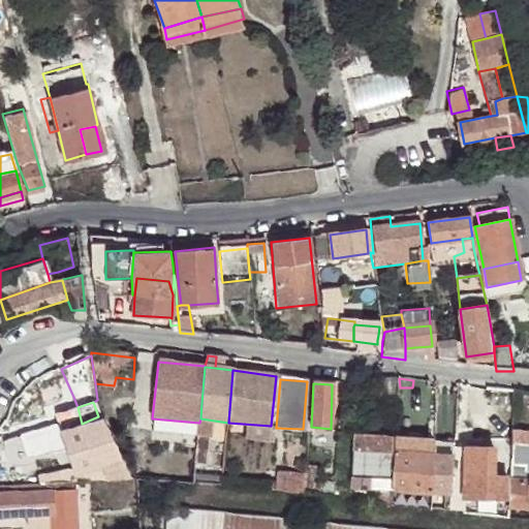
[(10,412),(2,424),(0,425),(0,435),(21,430),(17,417),(10,412)]
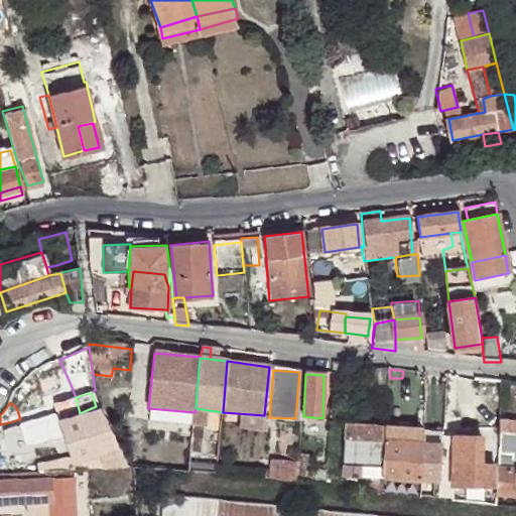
[(96,440),(103,462),(124,460),(98,405),(96,406),(80,413),(87,434),(93,433),(96,440)]
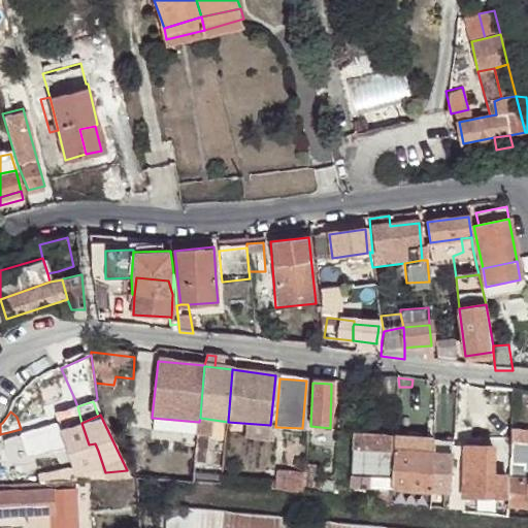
[(213,424),(199,422),(198,434),(212,436),(213,424)]
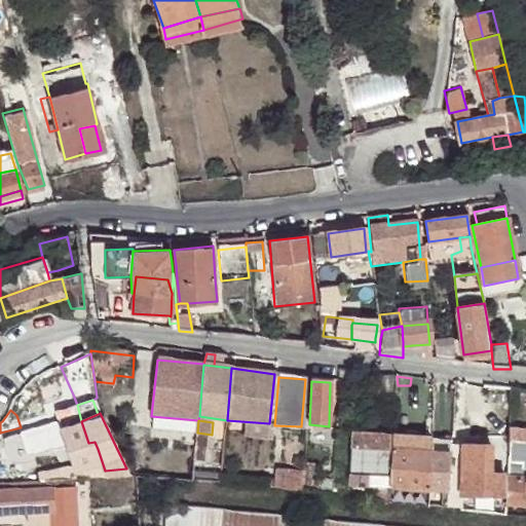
[(269,423),(227,420),(224,436),(266,441),(269,423)]
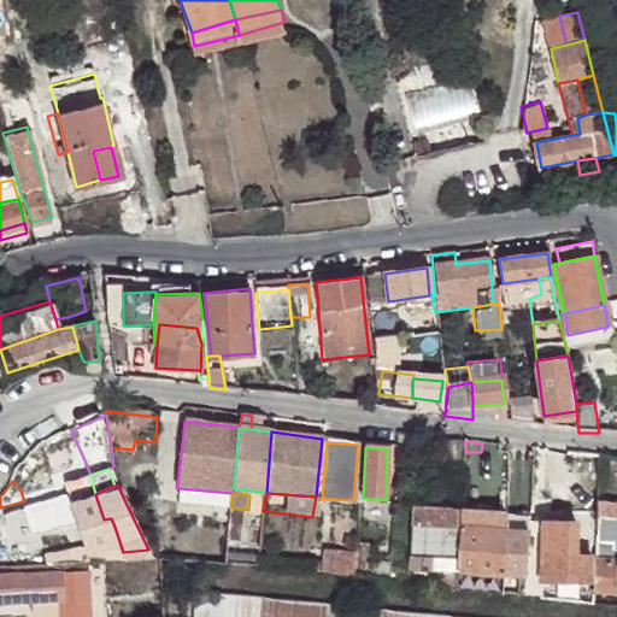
[(71,500),(78,527),(98,521),(104,519),(95,494),(71,500)]
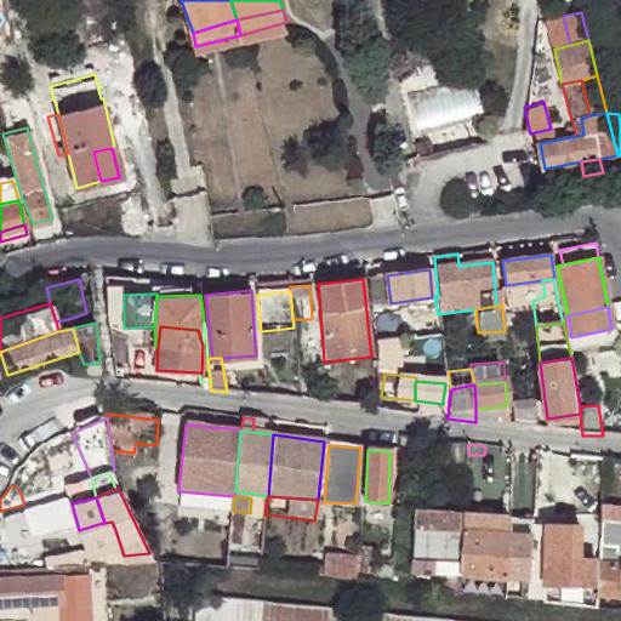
[(620,506),(600,506),(598,565),(611,565),(615,524),(620,523),(620,506)]
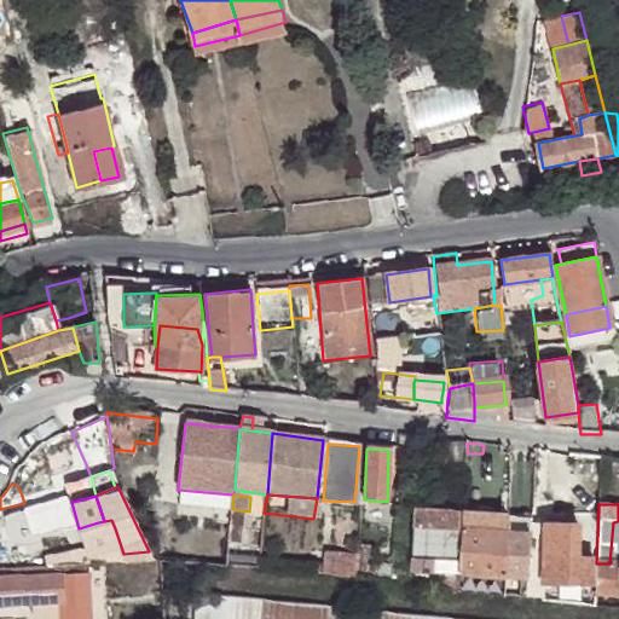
[(0,515),(10,545),(32,541),(22,509),(0,515)]
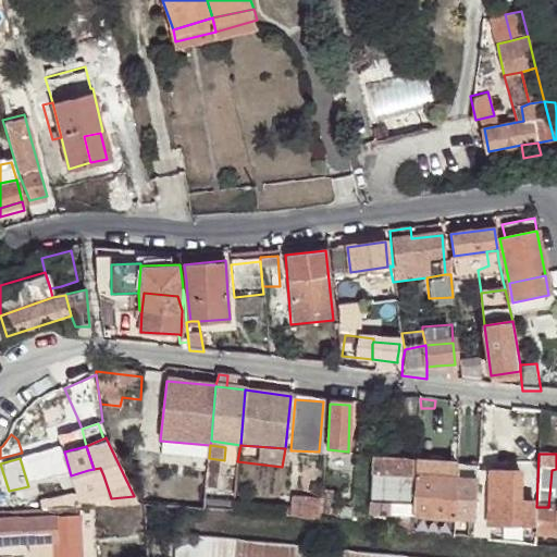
[(376,460),(375,475),(410,479),(410,463),(376,460)]
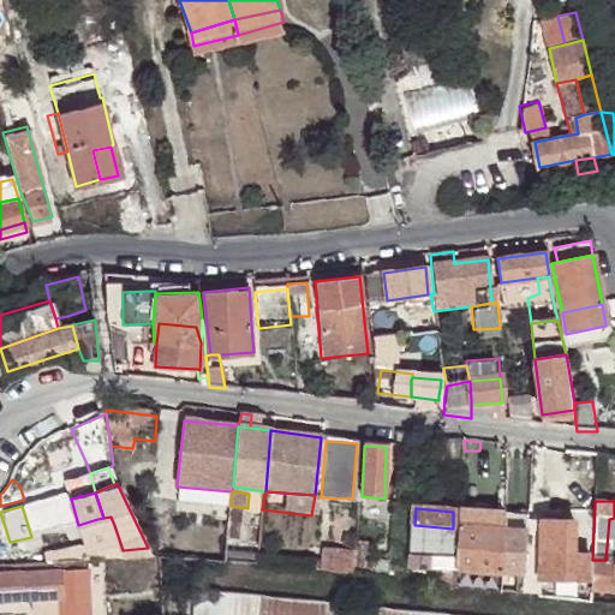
[(496,514),(459,511),(459,525),(496,529),(496,514)]
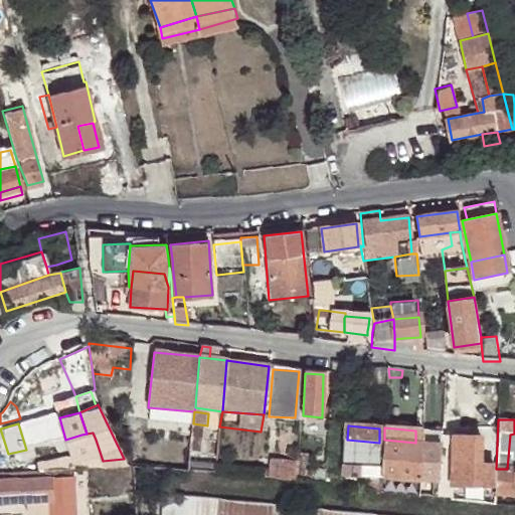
[(442,439),(442,432),(422,431),(421,442),(442,444),(442,439)]
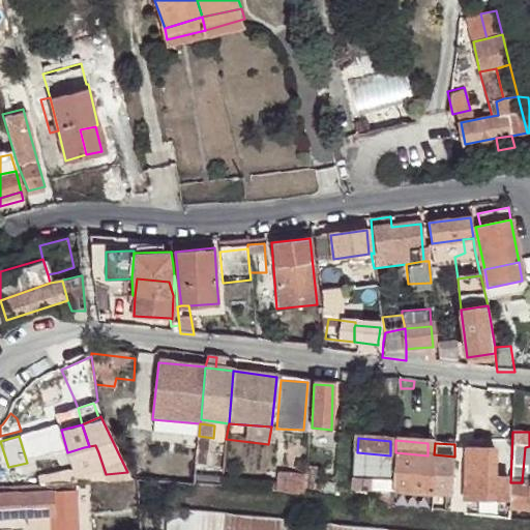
[(89,446),(84,447),(88,455),(98,452),(95,445),(89,446)]
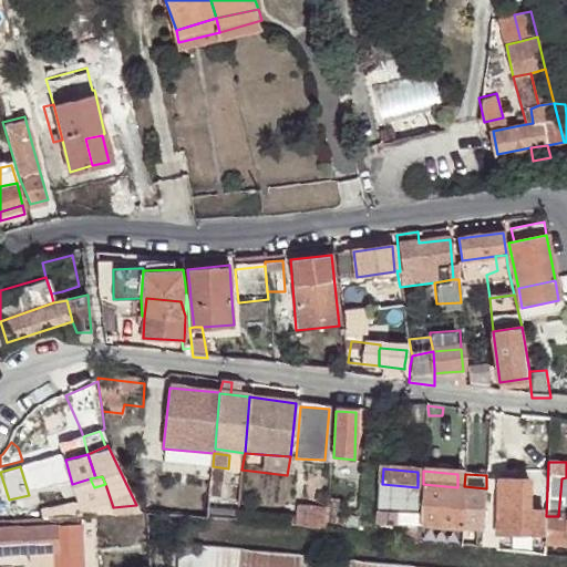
[(81,513),(115,512),(113,507),(105,484),(94,487),(90,478),(72,484),(75,501),(81,513)]
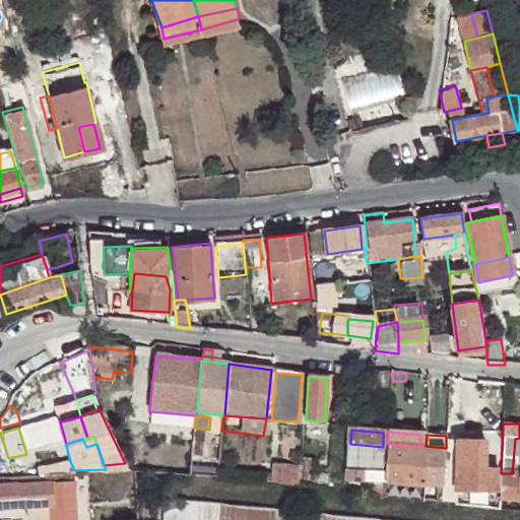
[(460,441),(460,444),(459,467),(485,469),(486,443),(460,441)]
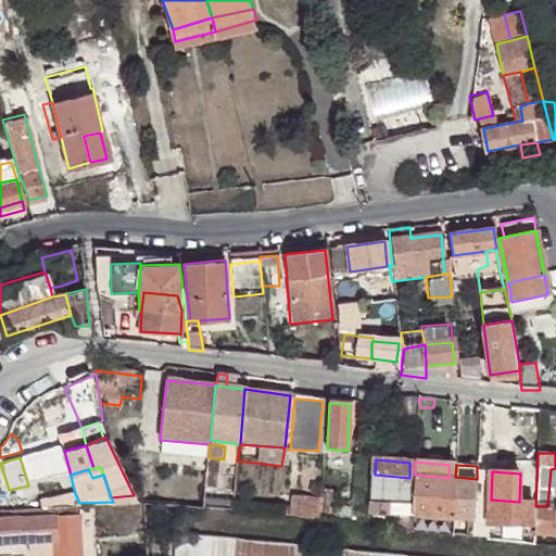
[(492,475),(477,474),(477,479),(472,510),(482,510),(487,512),(489,500),(491,500),(492,475)]
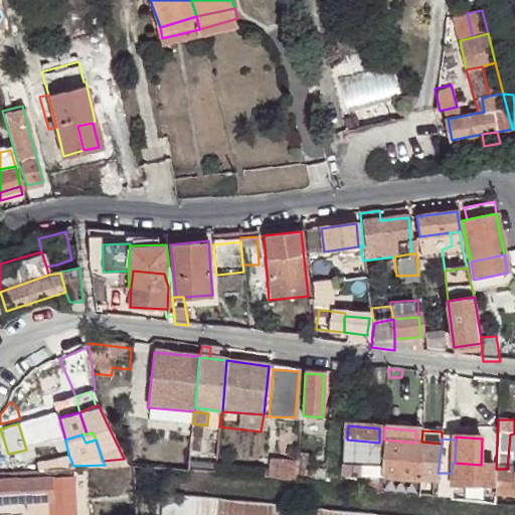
[(379,443),(347,440),(345,461),(378,465),(379,443)]
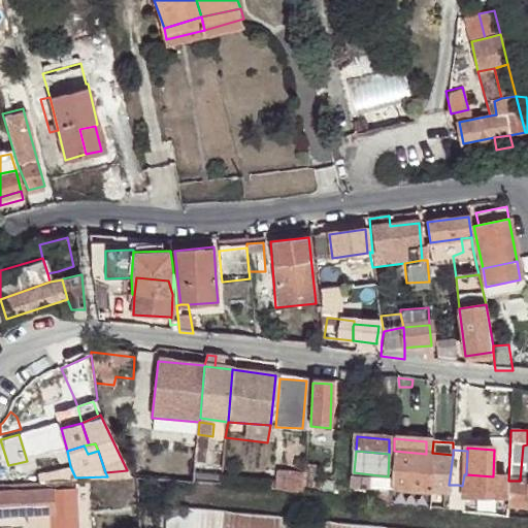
[(429,489),(432,453),(426,454),(394,451),(392,491),(428,493),(429,489)]
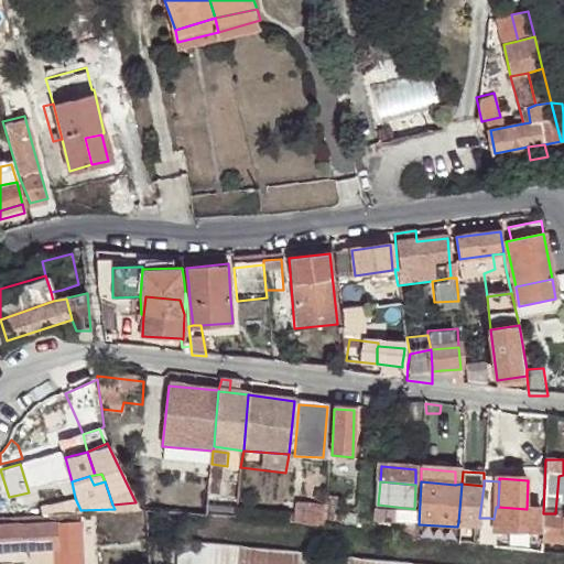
[(239,484),(237,500),(256,502),(257,486),(239,484)]
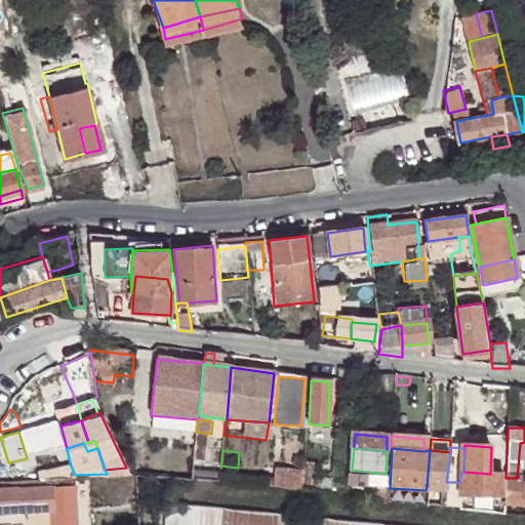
[(450,452),(430,450),(427,486),(447,488),(446,482),(450,452)]
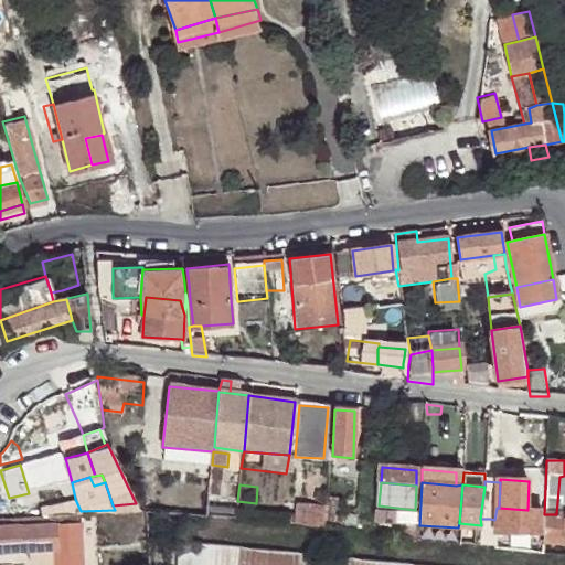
[(41,514),(42,514),(75,512),(81,511),(75,499),(45,504),(36,507),(36,515),(41,514)]
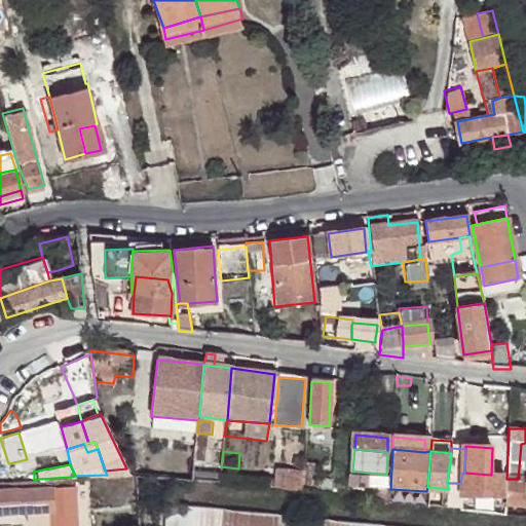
[(248,485),(249,479),(249,475),(226,473),(225,483),(248,485)]
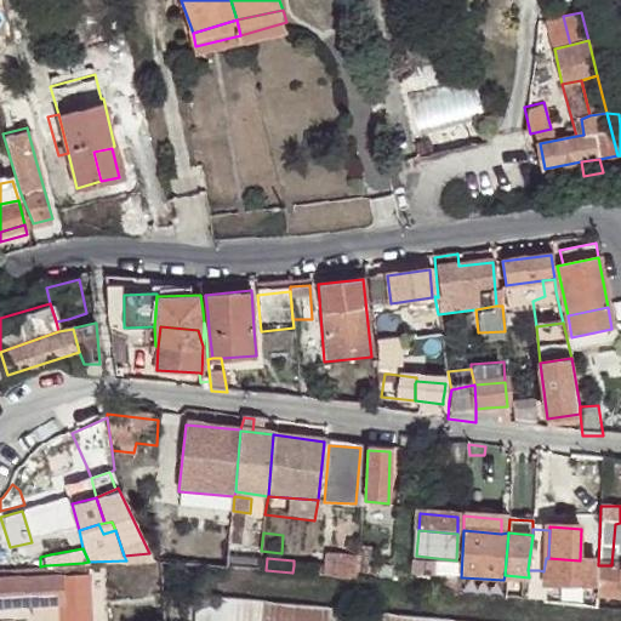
[(546,558),(543,571),(543,584),(592,586),(592,562),(580,560),(548,558),(546,558)]
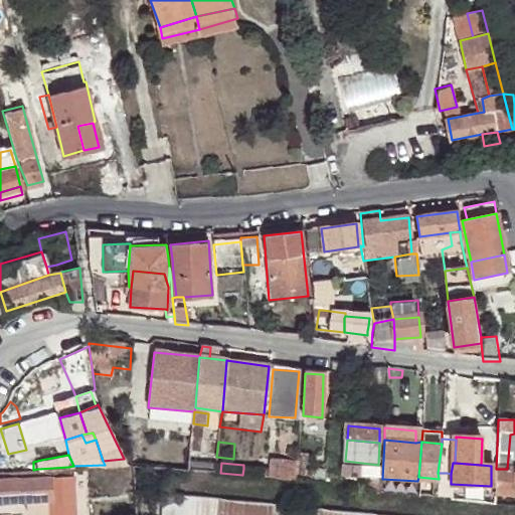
[(285,480),(296,481),(297,464),(287,464),(285,480)]
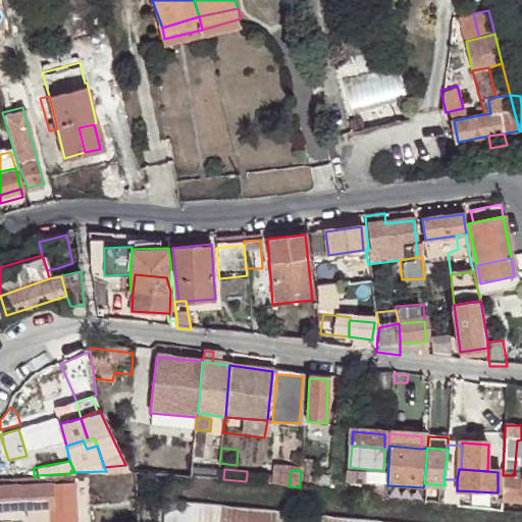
[(39,475),(38,475),(38,483),(69,483),(69,473),(39,475)]
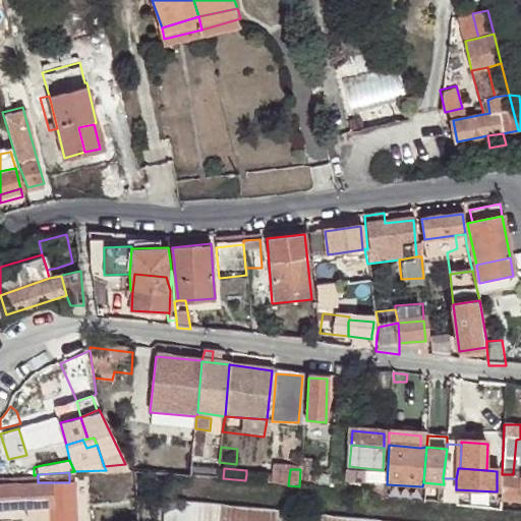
[(513,474),(502,474),(500,500),(520,501),(520,495),(520,474),(518,475),(513,474)]
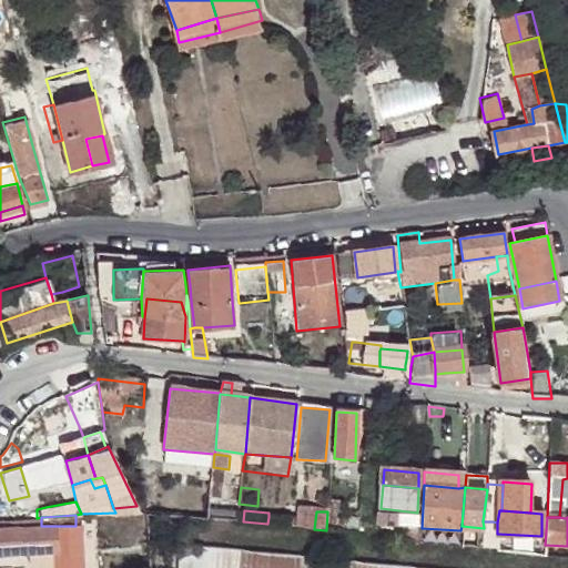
[(483,547),(493,548),(493,521),(483,521),(484,528),(483,547)]
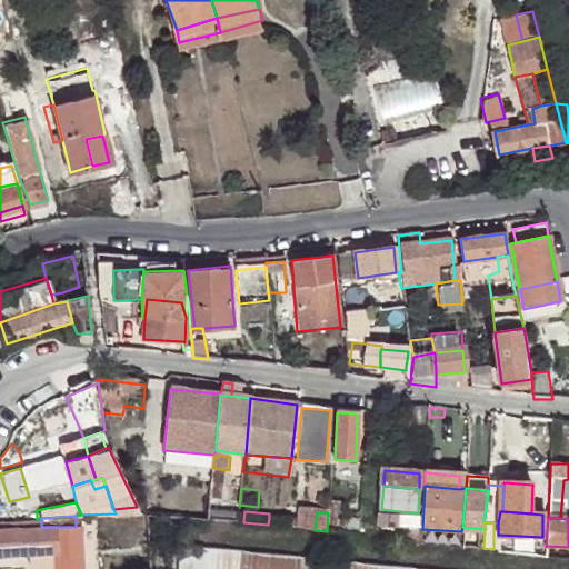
[(0,527),(0,552),(28,551),(28,562),(31,568),(81,568),(80,526),(76,527),(41,527),(0,527)]
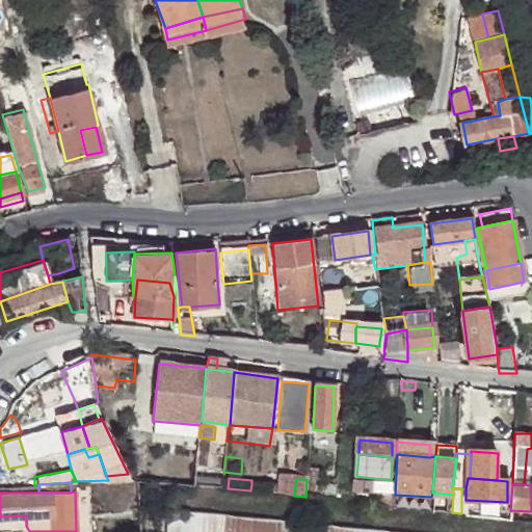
[(165,531),(282,531),(283,524),(168,511),(165,531)]
